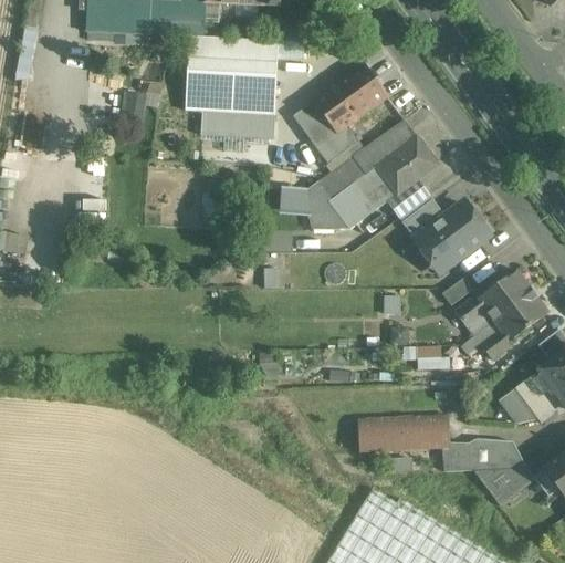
[(29,0),(24,24),(35,25),(39,0),(29,0)]
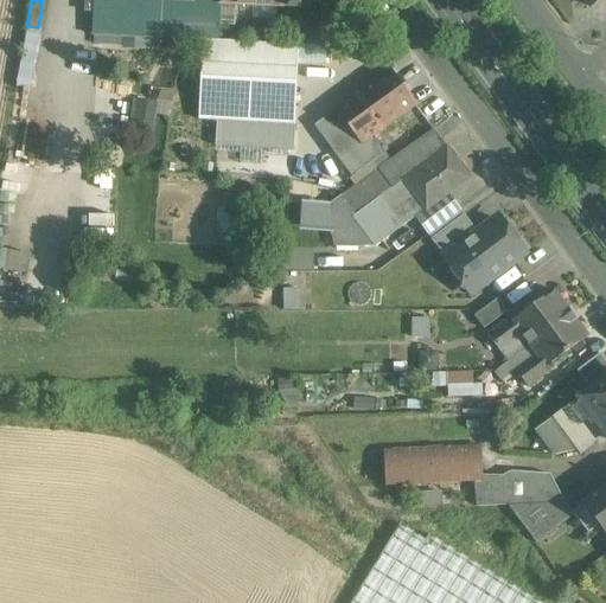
[(93,0),(91,33),(159,37),(159,36),(202,38),(203,24),(218,25),(221,1),(218,1),(218,0),(93,0)]
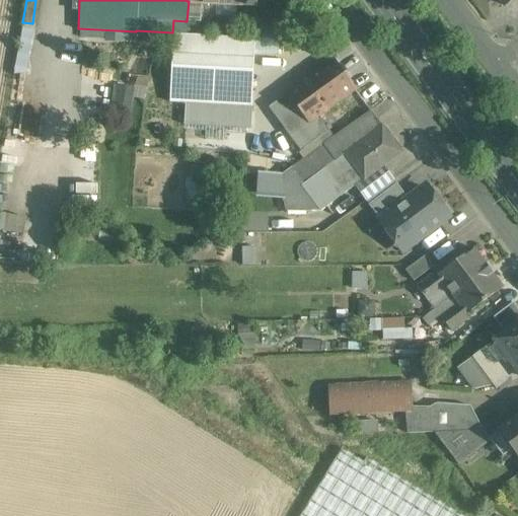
[(277,12),(252,10),(251,37),(253,37),(276,39),(277,12)]
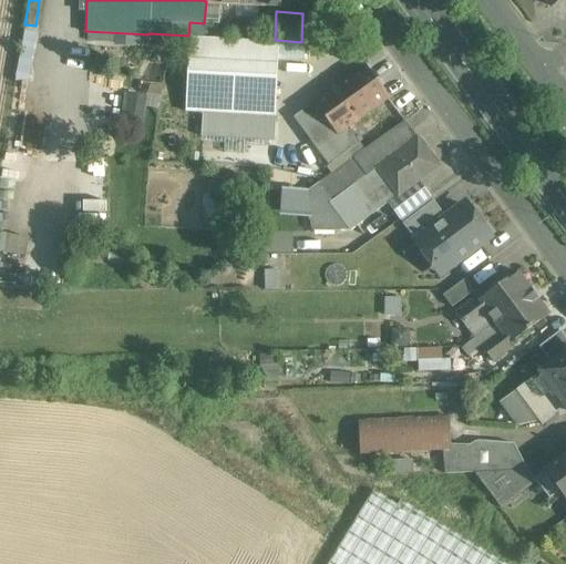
[(224,38),(188,36),(184,110),(202,111),(219,112),(224,38)]
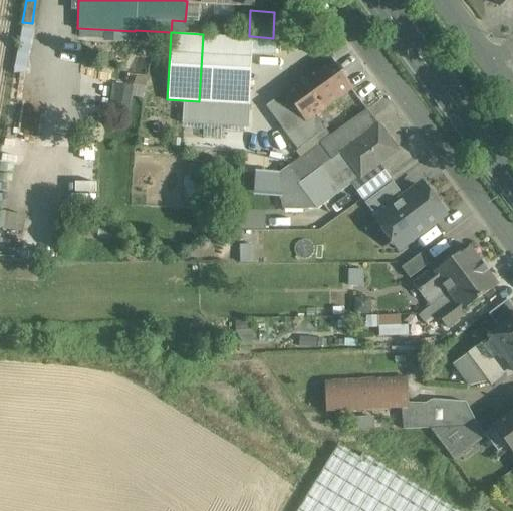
[(249,36),(203,34),(199,101),(248,103),(249,89),(248,88),(250,58),(250,48),(251,36),(249,36)]
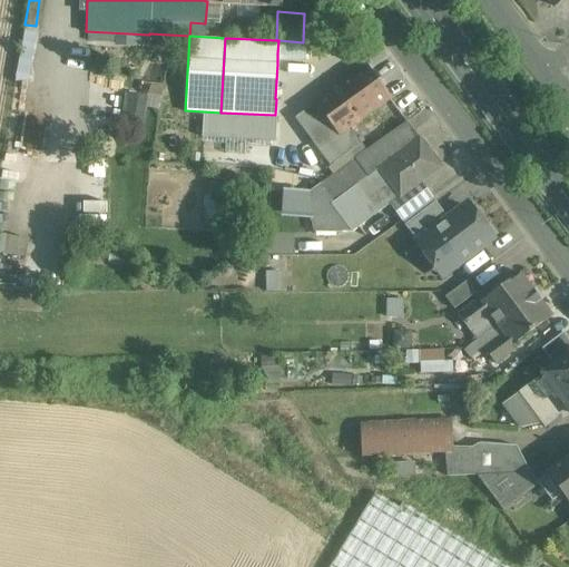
[(303,42),(278,40),(277,54),(304,55),(310,55),(310,42),(303,42)]
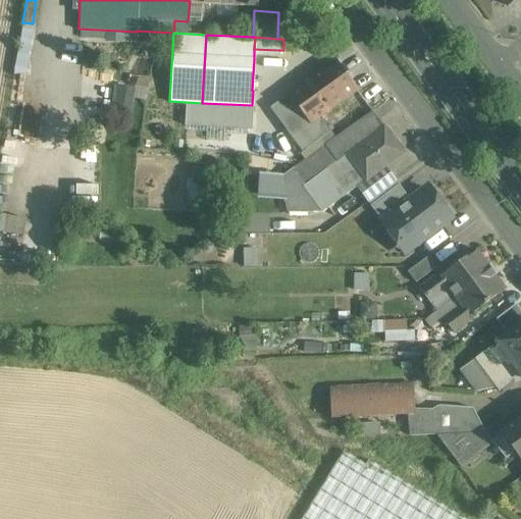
[(278,60),(278,50),(254,49),(254,59),(278,60)]
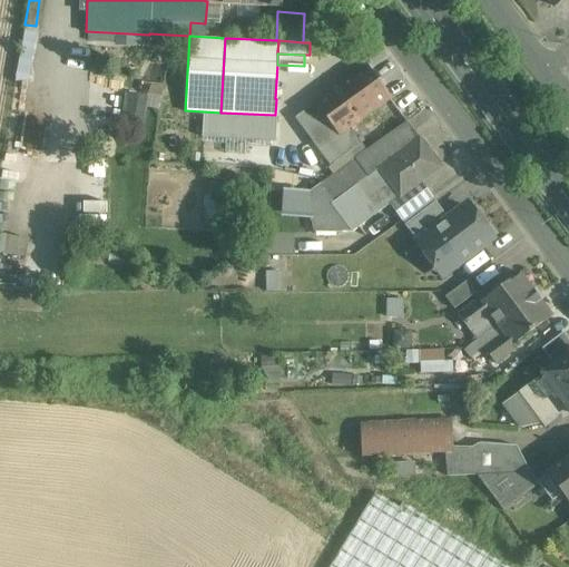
[(362,65),(316,98),(314,99),(315,100),(316,100),(339,132),(340,134),(342,133),(341,132),(349,127),(388,98),(389,97),(388,96),(365,65),(364,64),(362,65)]
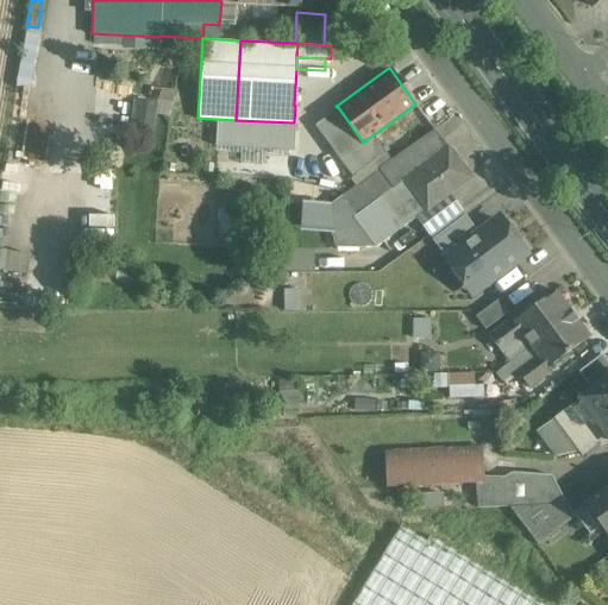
[(131,95),(126,130),(152,133),(157,100),(131,95)]
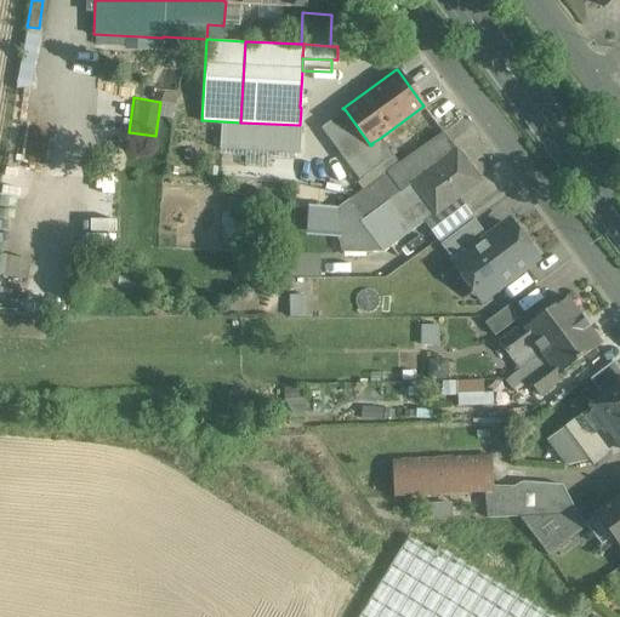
[(369,143),(345,109),(343,109),(320,126),(347,161),(370,146),(369,143)]
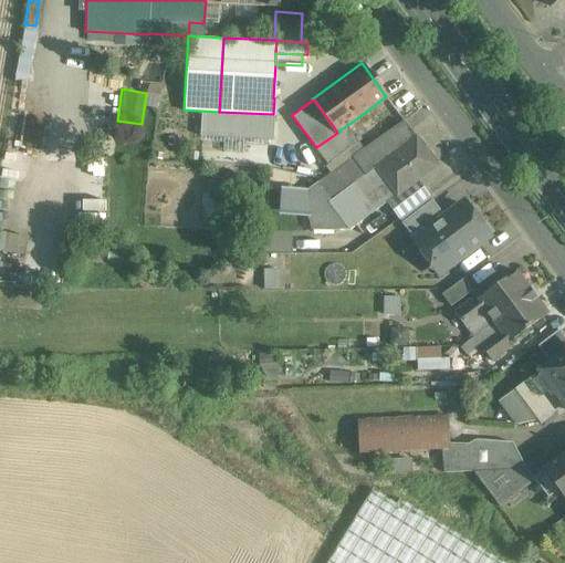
[(274,114),(273,114),(219,112),(201,111),(200,134),(273,137),(274,114)]
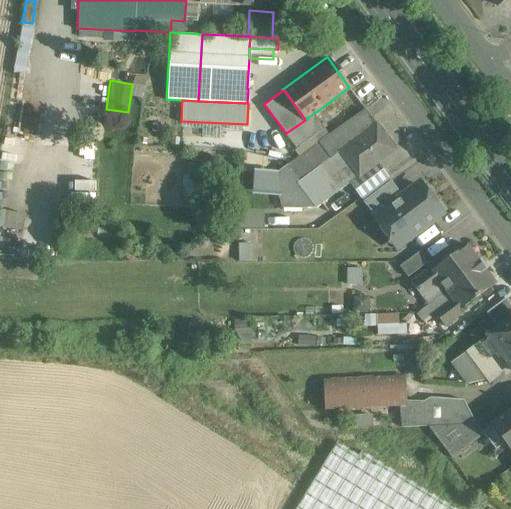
[(248,103),(247,124),(261,125),(262,104),(248,103)]
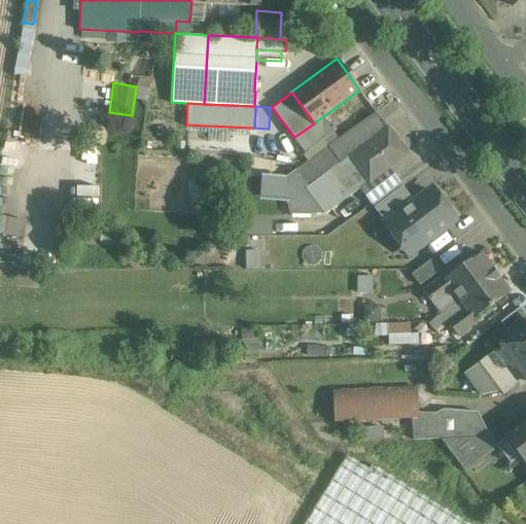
[(376,112),(327,146),(295,169),(308,186),(306,187),(324,212),(367,180),(349,154),(387,127),(376,112)]
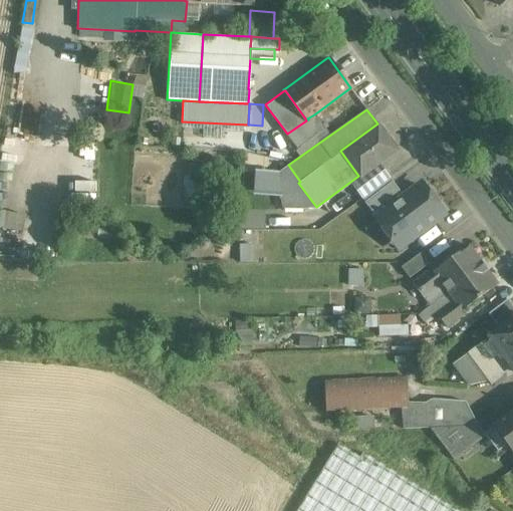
[(324,128),(314,114),(307,118),(308,119),(306,120),(287,134),(297,147),(324,128)]
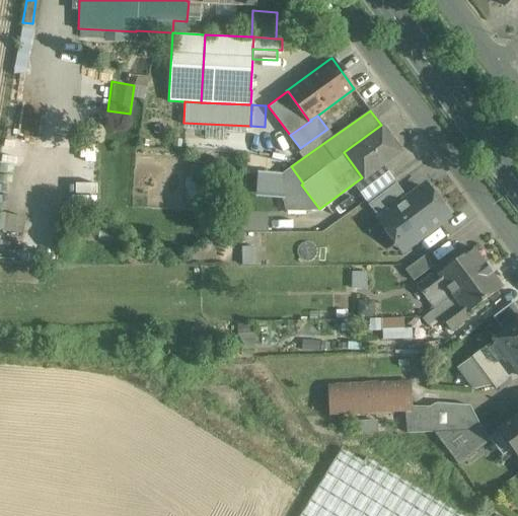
[(381,125),(344,152),(362,177),(363,177),(399,150),(381,125)]
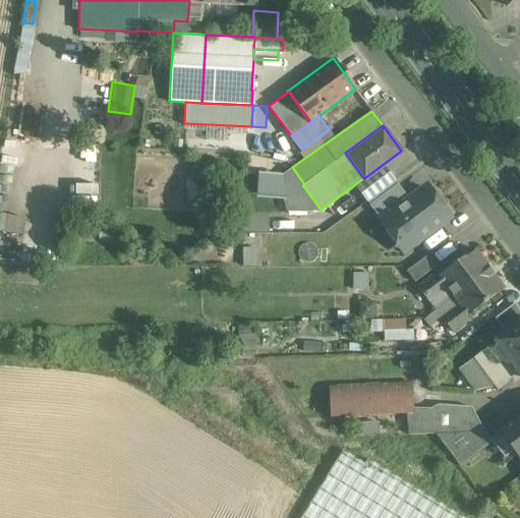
[(292,167),(291,166),(281,174),(286,211),(310,211),(311,210),(321,210),(302,185),(304,184),(292,167)]
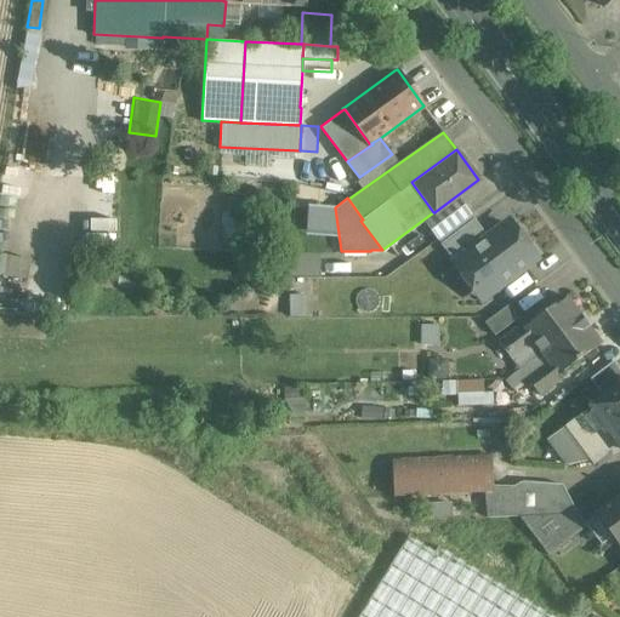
[(502,211),(472,234),(500,273),(530,250),(502,211)]
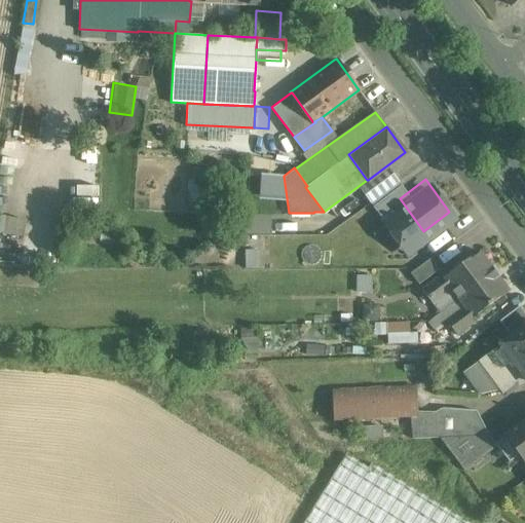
[(400,198),(376,216),(377,216),(400,248),(401,248),(423,231),(400,198)]
